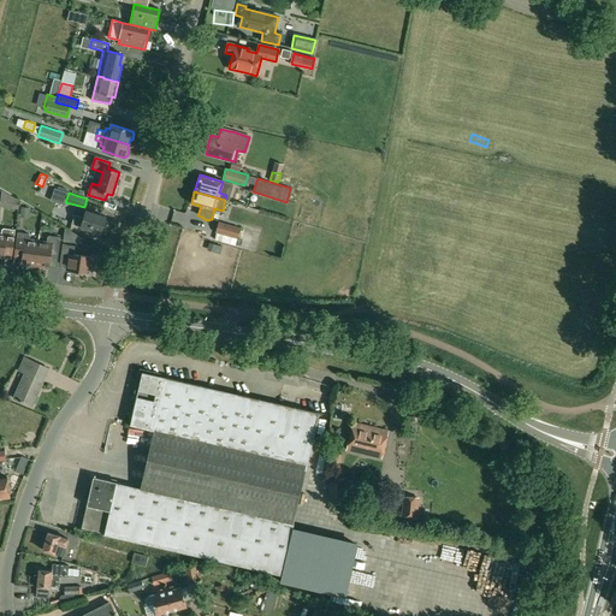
[(28,219),(29,208),(21,207),(19,218),(28,219)]
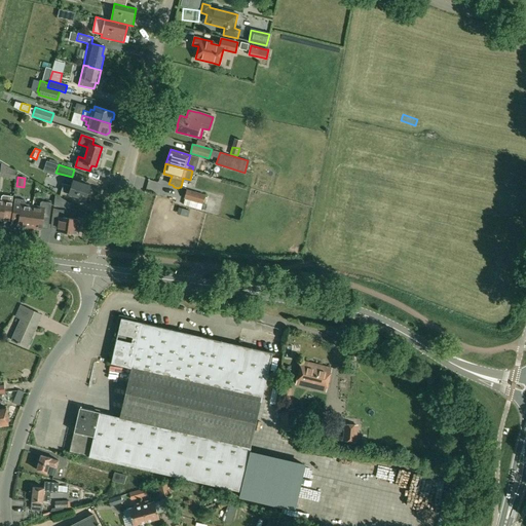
[(69,194),(85,199),(86,195),(88,195),(89,194),(91,190),(90,189),(88,188),(89,186),(73,181),(71,187),(63,184),(61,192),(69,194)]
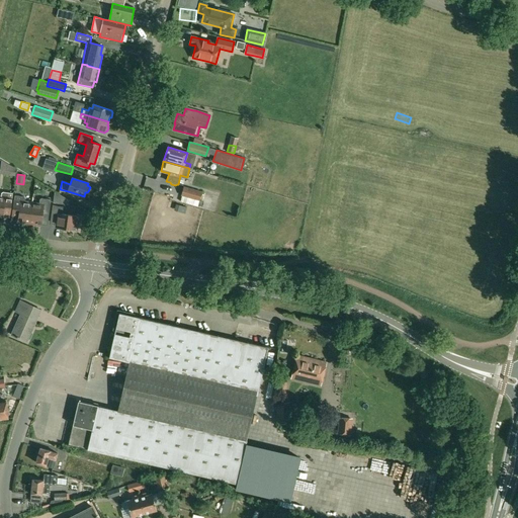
[(183,186),(181,195),(199,201),(202,191),(183,186)]
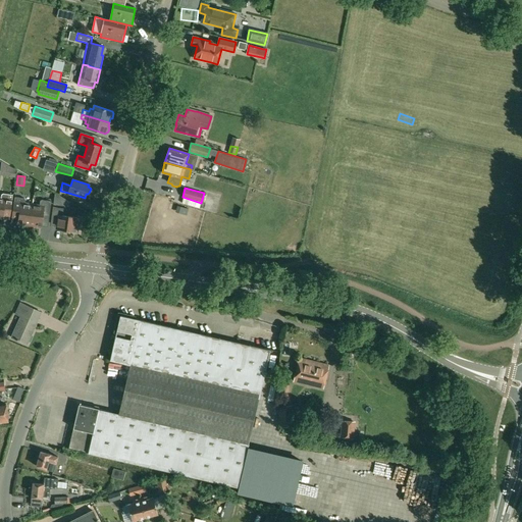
[(11,212),(13,195),(3,194),(1,195),(1,198),(0,198),(0,218),(3,219),(4,211),(11,212)]
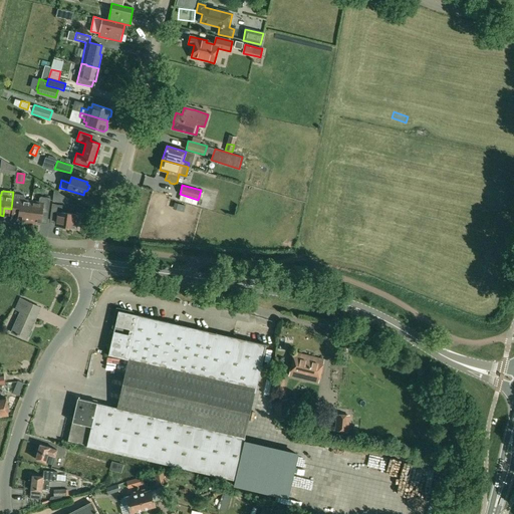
[(18,221),(29,222),(32,202),(25,201),(26,198),(24,196),(15,195),(12,217),(19,218),(18,221)]
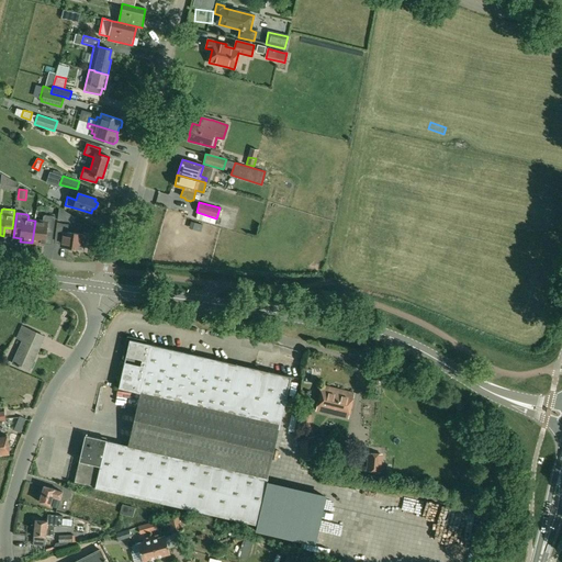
[(53,236),(56,217),(44,216),(43,217),(43,222),(35,221),(32,243),(45,244),(46,235),(53,236)]
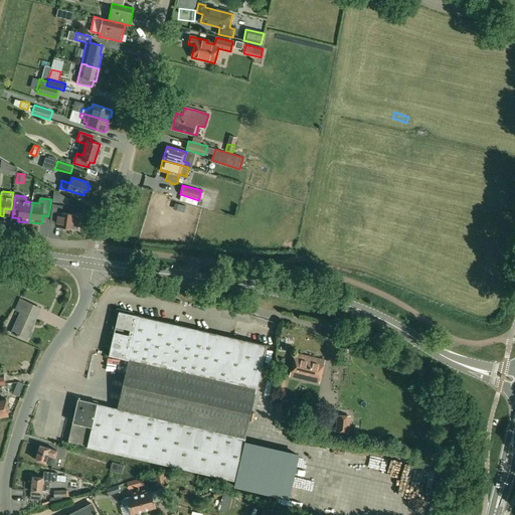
[(76,228),(77,215),(62,213),(63,206),(53,205),(51,220),(57,221),(56,225),(76,228)]
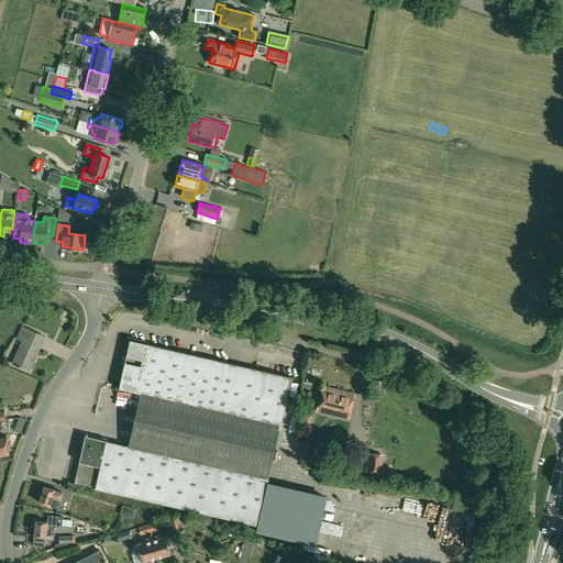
[(15,339),(22,342),(12,363),(29,371),(34,359),(33,357),(37,348),(40,349),(45,337),(22,326),(15,339)]
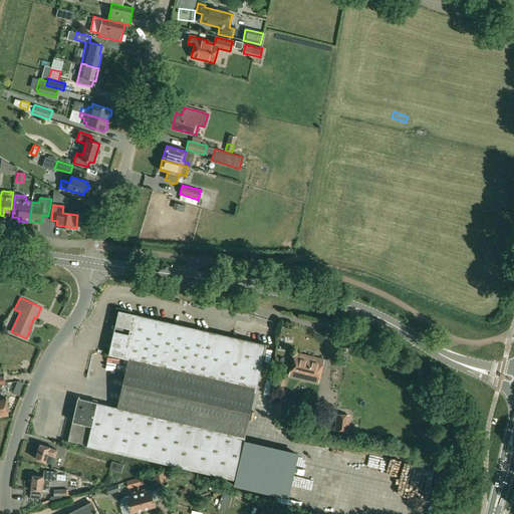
[(127,359),(116,408),(164,419),(244,437),(266,344),(134,314),(134,311),(116,307),(112,326),(114,326),(107,354),(127,359)]
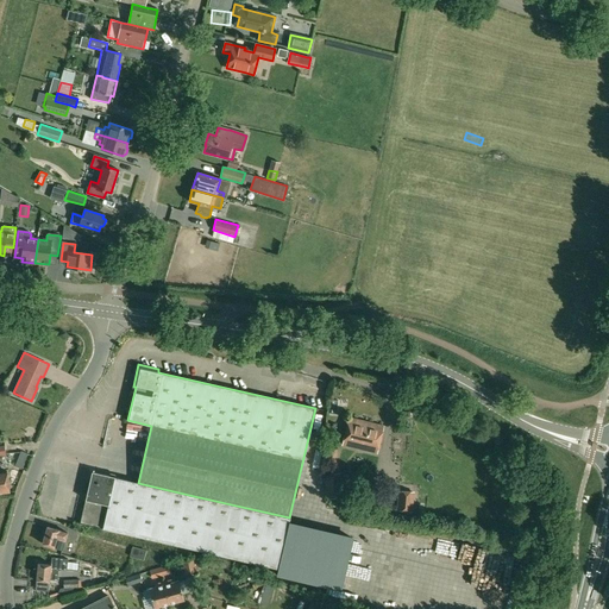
[(376,453),(383,426),(350,418),(343,445),(376,453)]
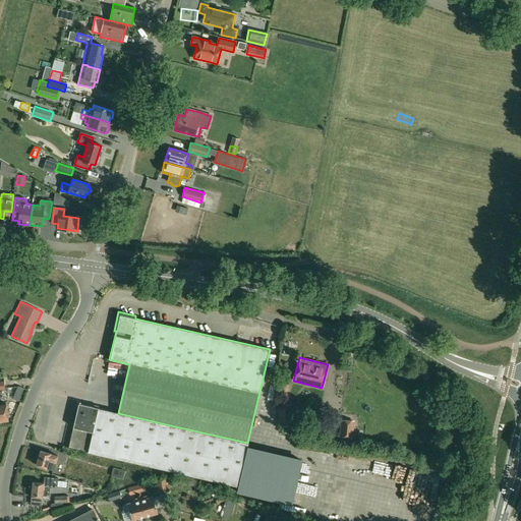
[(0,421),(8,421),(6,403),(3,403),(3,396),(2,396),(1,390),(0,390),(0,421)]
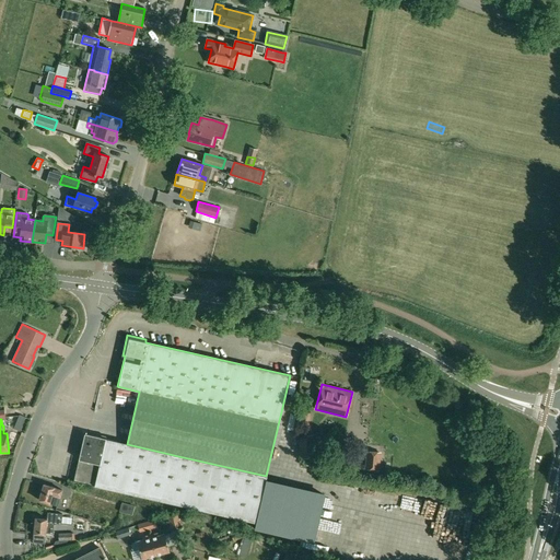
[(24,426),(18,422),(14,429),(22,431),(24,426)]
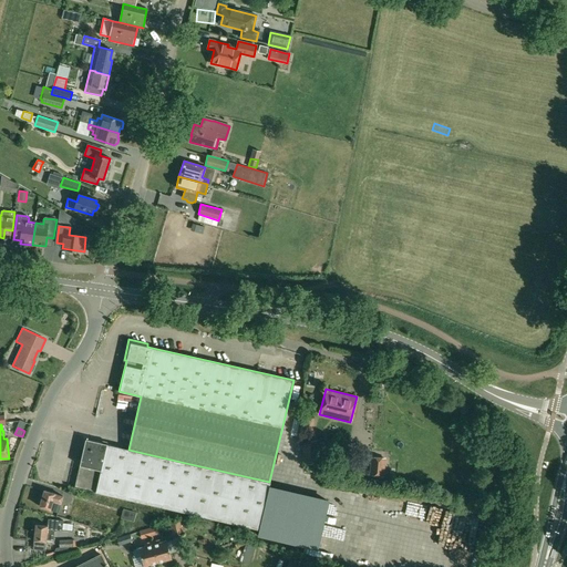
[(73,487),(168,508),(181,462),(129,450),(85,439),(73,487)]
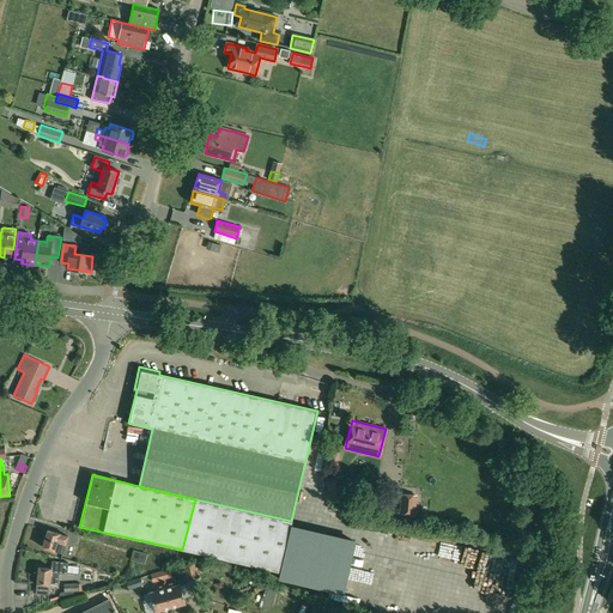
[(327,477),(328,502),(345,501),(343,475),(327,477)]
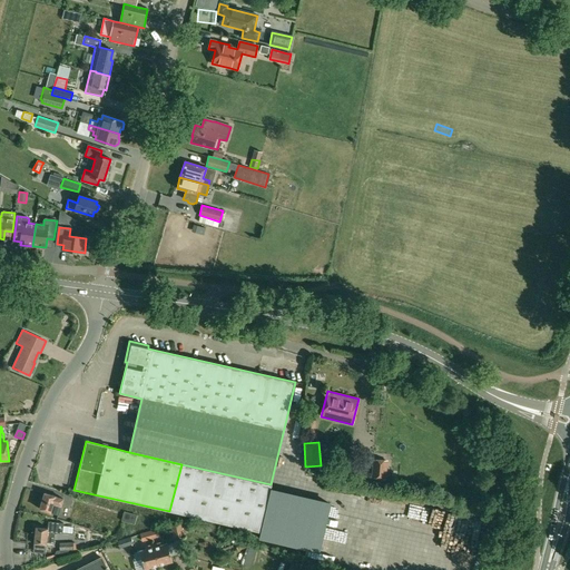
[(372,478),(386,479),(386,477),(392,478),(392,471),(387,470),(387,460),(374,459),(372,478)]
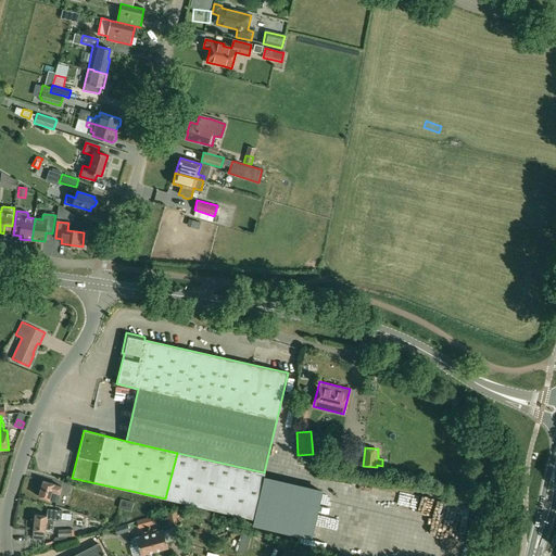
[(264,472),(177,453),(165,498),(253,519),(264,472)]
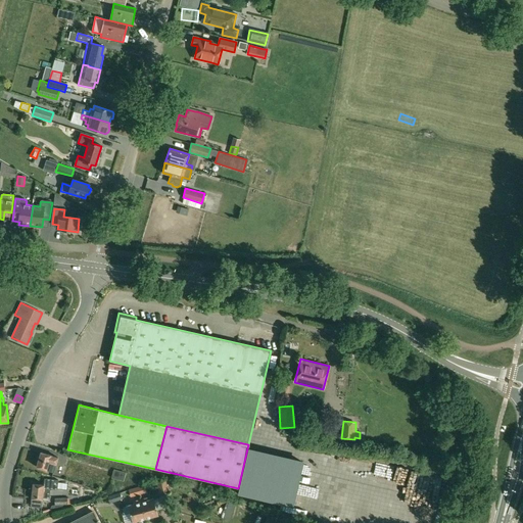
[(53,472),(57,458),(50,456),(40,453),(36,467),(53,472)]
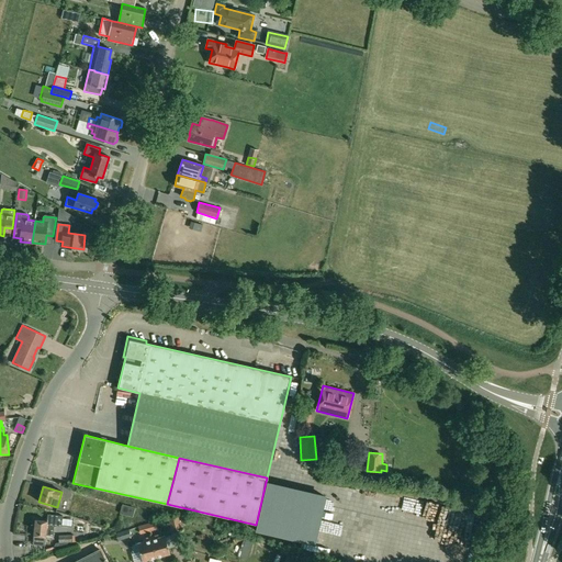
[(133,517),(135,508),(122,504),(120,514),(133,517)]
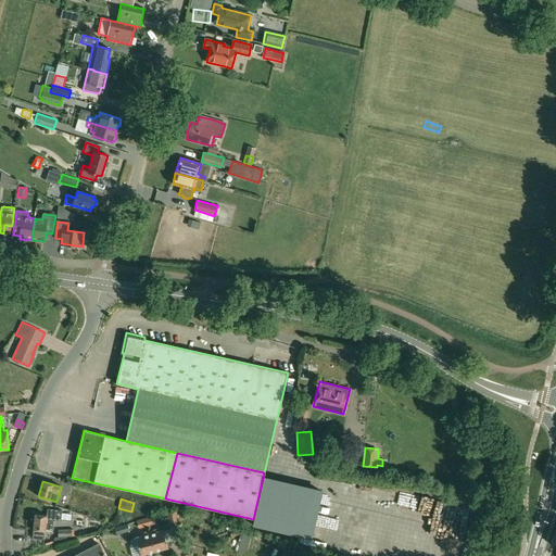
[(61,514),(62,510),(47,509),(47,516),(35,514),(33,530),(45,531),(46,529),(52,530),(53,519),(61,520),(72,521),(72,514),(61,514)]
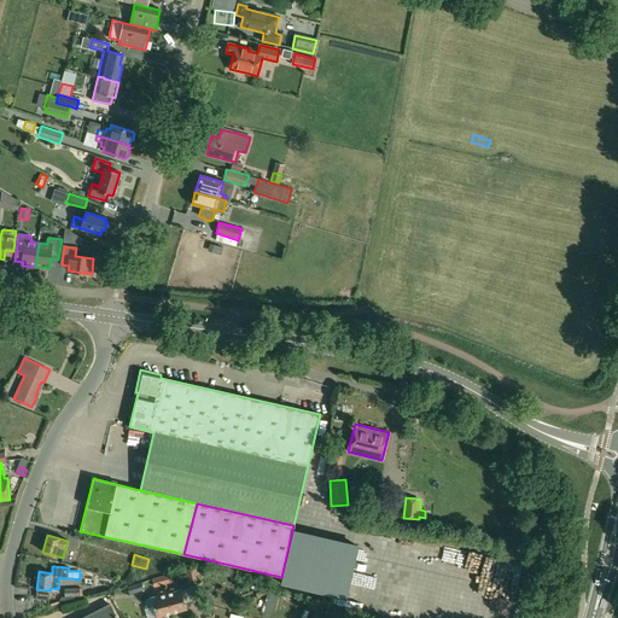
[(199,578),(197,566),(185,570),(187,582),(199,578)]
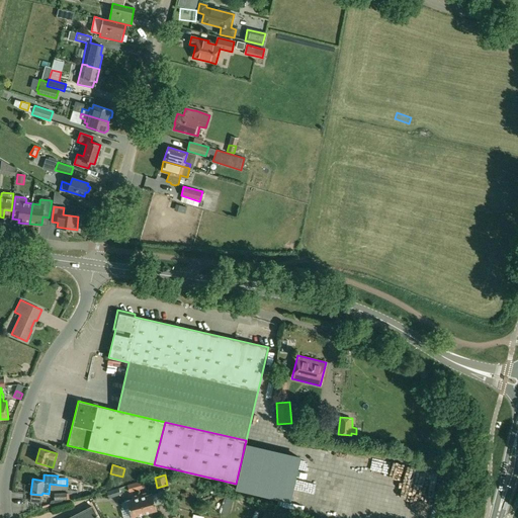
[(133,492),(142,489),(145,488),(144,481),(140,482),(131,484),(133,492)]
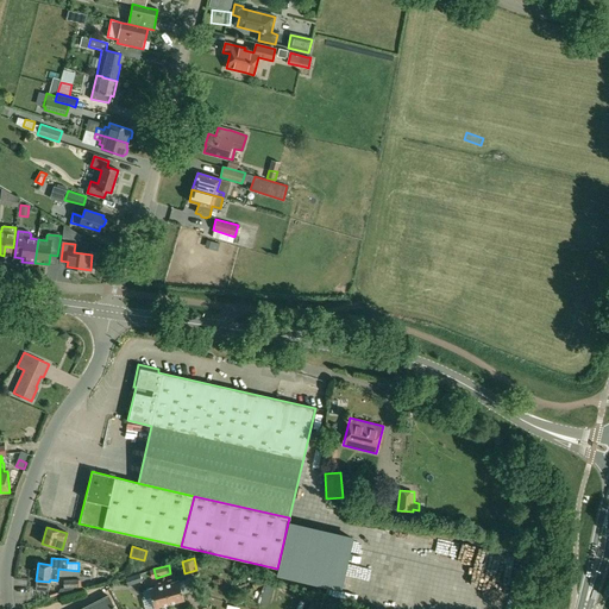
[(133,584),(143,582),(139,573),(125,578),(127,585),(133,584)]
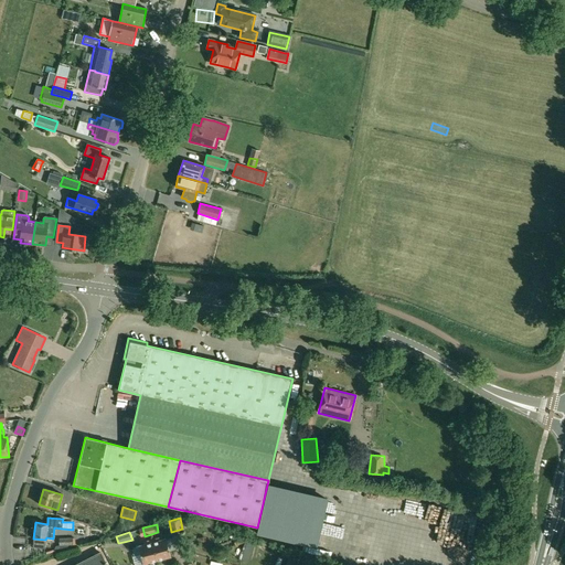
[(235,545),(244,543),(241,535),(233,539),(235,545)]
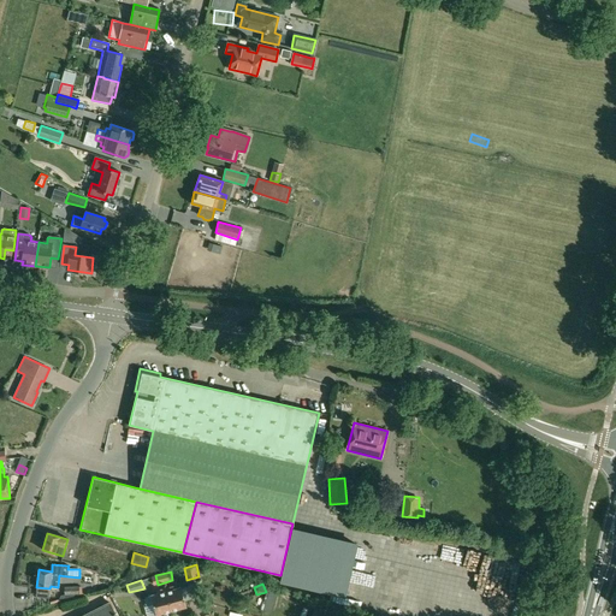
[(165,588),(166,592),(171,611),(185,606),(184,600),(191,598),(188,587),(181,588),(181,587),(173,590),(173,586),(165,588)]
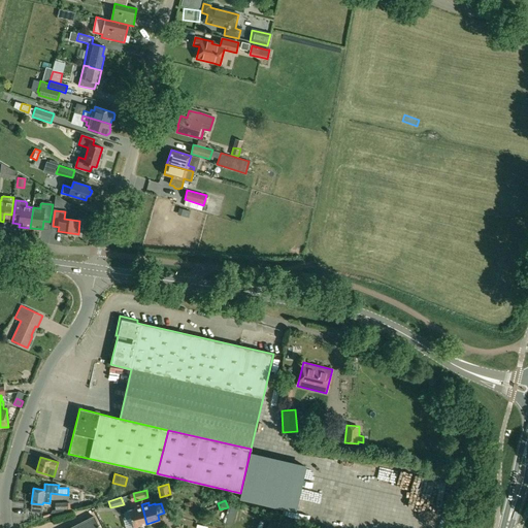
[(134,527),(146,524),(142,507),(125,512),(124,514),(125,518),(127,519),(131,518),(134,527)]
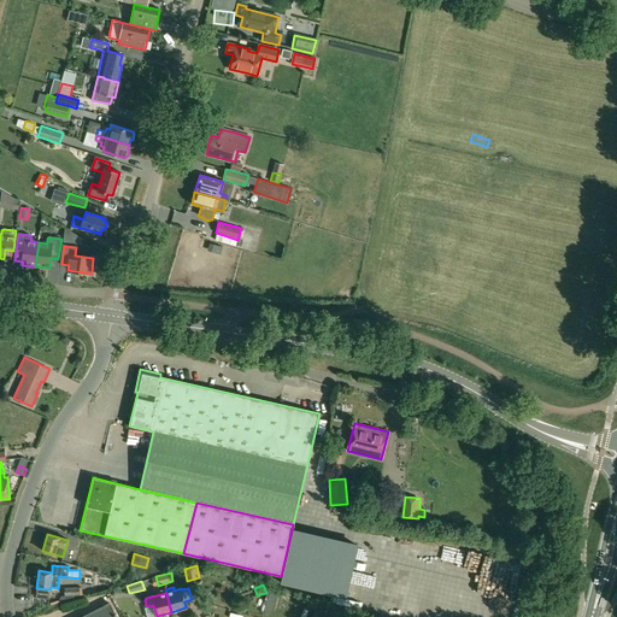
[(116,616),(110,604),(82,616),(116,616)]
